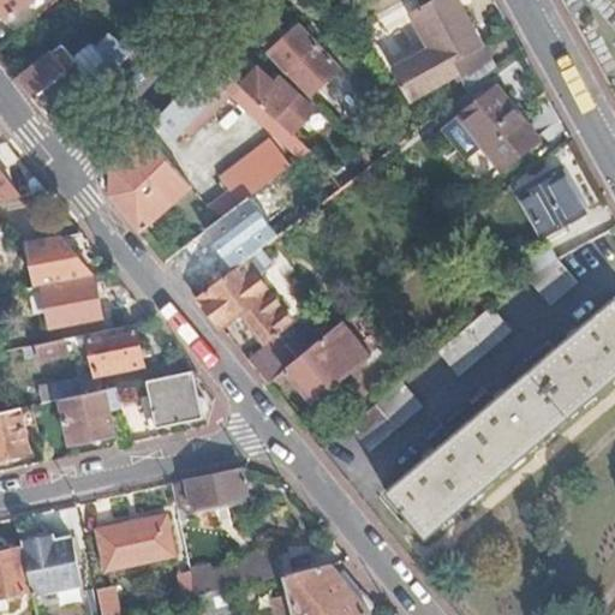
[(0,0),(0,6),(10,19),(33,0),(0,0)]
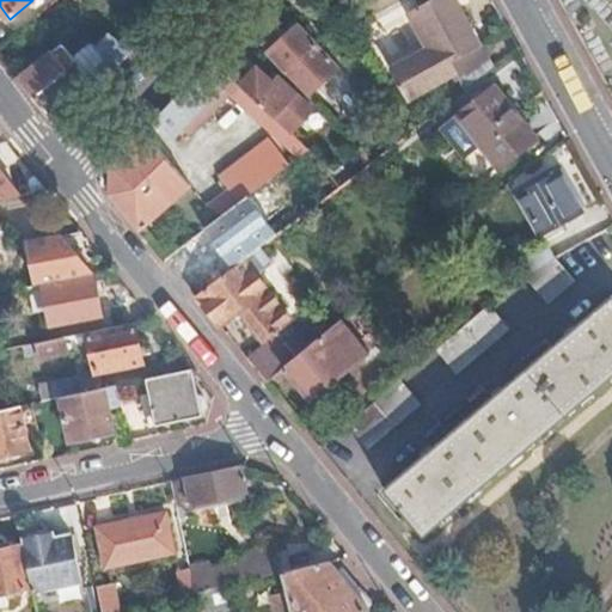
[(463,89),(491,66),(456,0),(432,0),(408,13),(427,48),(390,68),(407,98),(456,73),(463,89)]
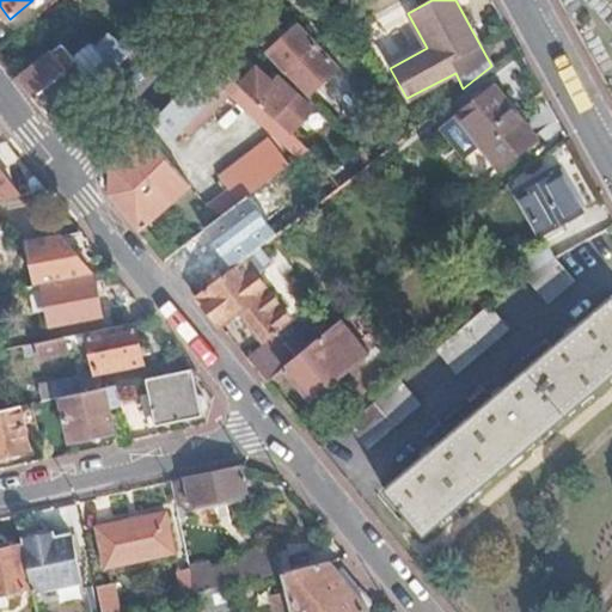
[(336,66),(297,22),(267,49),(307,92),(336,66)]
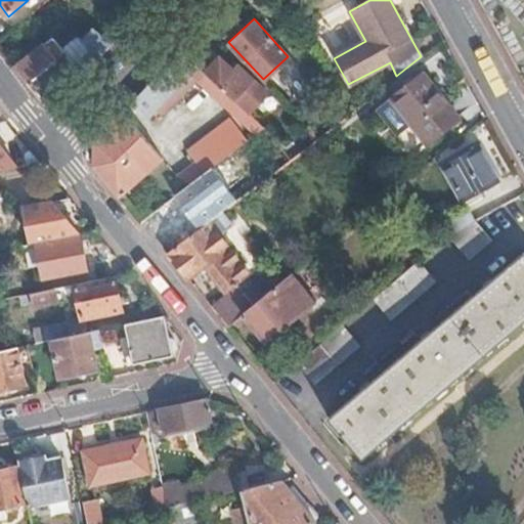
[(99,59),(111,46),(100,34),(87,45),(99,59)]
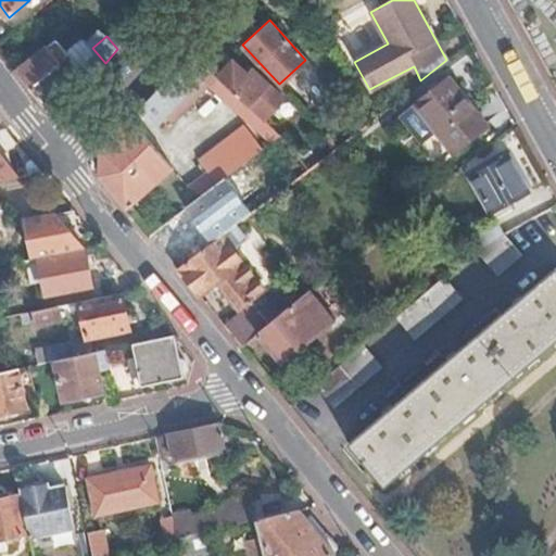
[(48,46),(17,72),(20,74),(42,104),(66,105),(86,84),(66,59),(71,55),(59,41),(50,49),(48,46)]
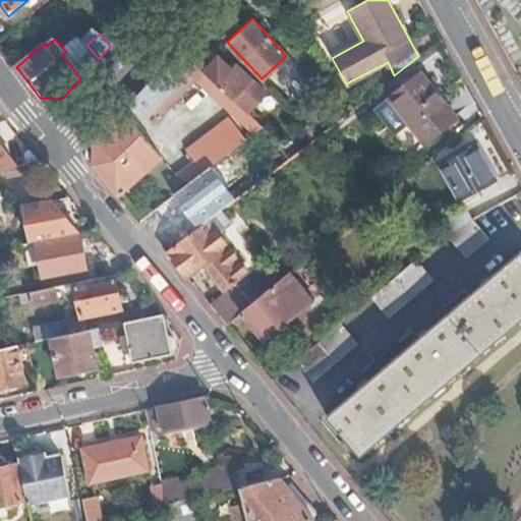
[(201,71),(178,49),(129,102),(146,116),(184,72),(251,134),(262,127),(259,125),(246,113),(235,103),(201,71)]
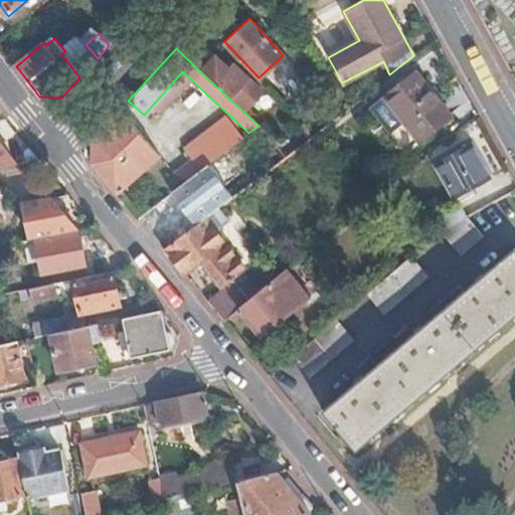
[(216,53),(199,70),(232,102),(237,97),(233,93),(248,76),(234,62),(229,66),(216,53)]
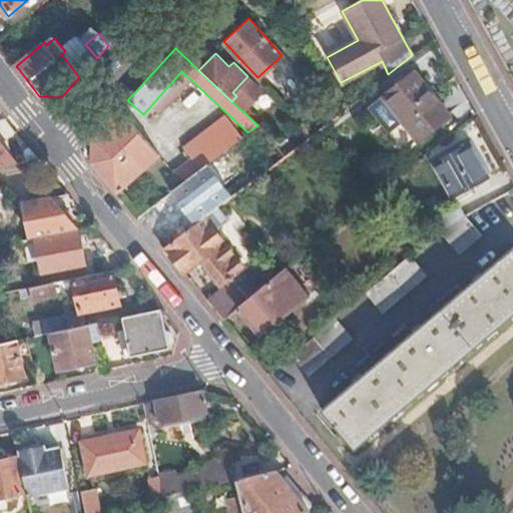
[(449,115),(414,70),(381,95),(416,141),(449,115)]
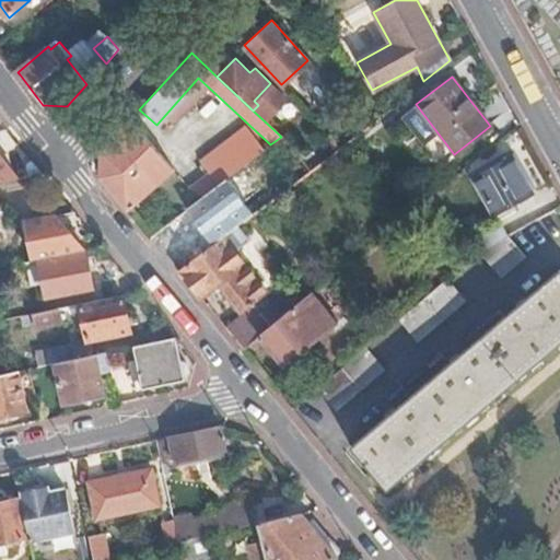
[(279,135),(296,116),(300,113),(287,100),(265,121),(279,135)]
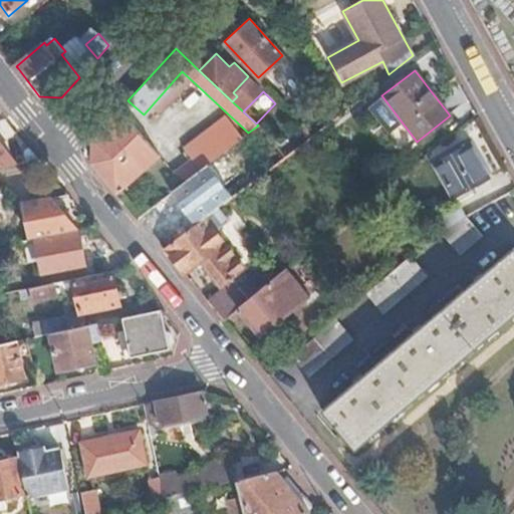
[(258,125),(264,132),(279,115),(272,106),(256,123),(258,125)]
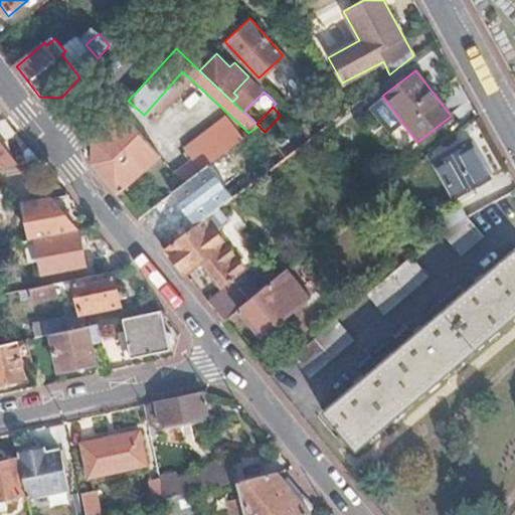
[(94,163),(118,192),(160,153),(120,109),(98,134),(95,137),(94,163)]
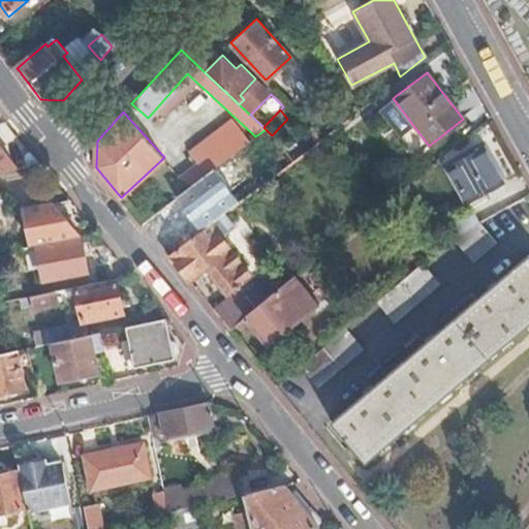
[(309,128),(299,116),(293,120),(305,132),(309,128)]
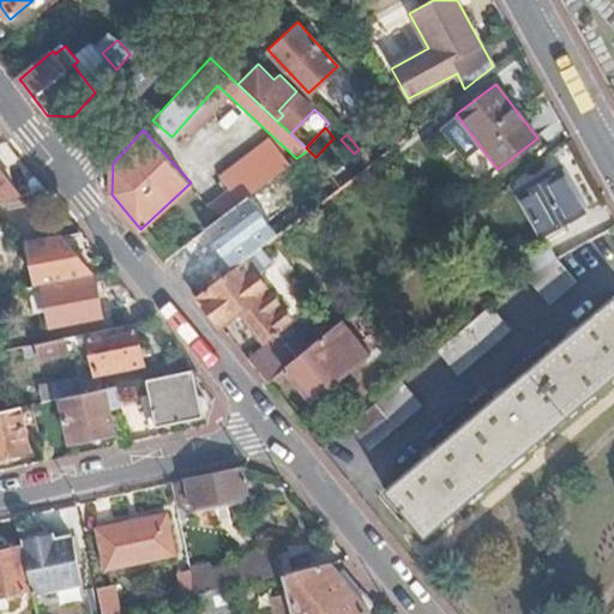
[(235,203),(236,205),(264,184),(287,166),(269,142),(217,180),(226,191),(235,203)]
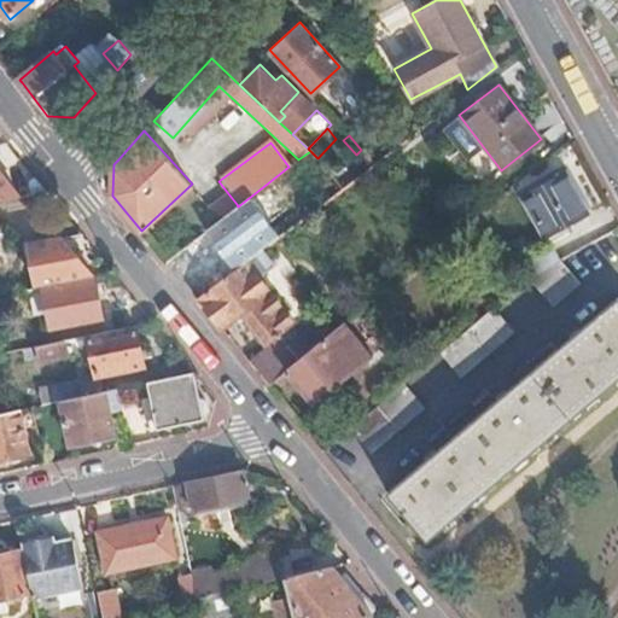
[(228,246),(216,255),(231,274),(261,250),(284,232),(342,186),(332,175),(318,158),(310,151),(298,159),(289,167),(266,185),(281,205),(228,246)]
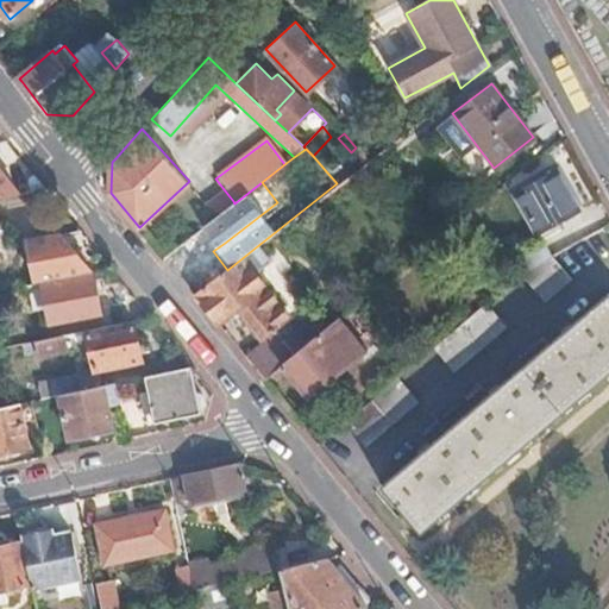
[(573,207),(551,165),(514,187),(535,230),(573,207)]
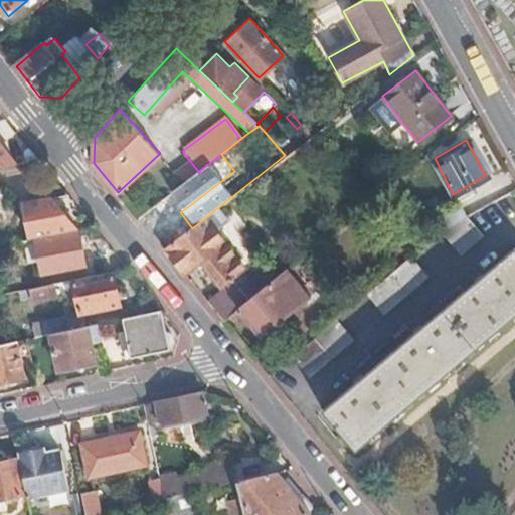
[(0,166),(15,163),(0,144),(0,166)]
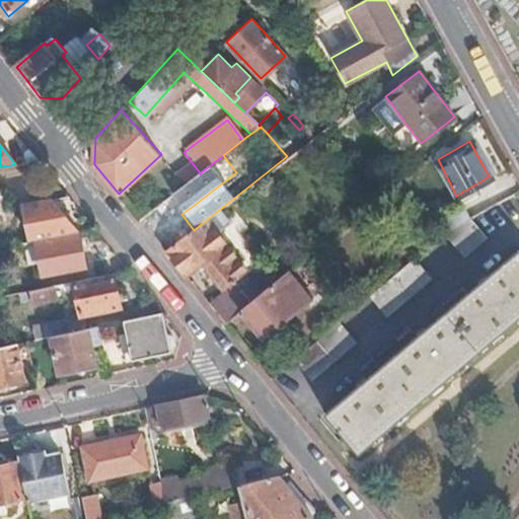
[(139,219),(153,236),(181,214),(192,207),(236,172),(223,155),(200,173),(179,189),(178,190),(139,219)]
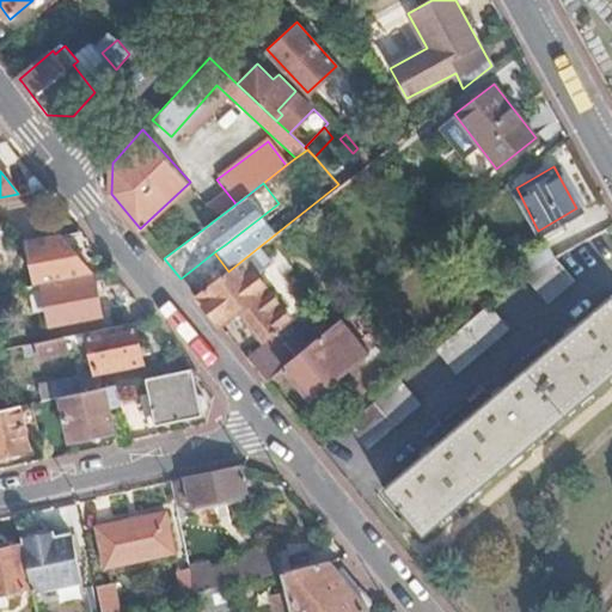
[(202,208),(212,222),(236,204),(234,202),(225,190),(202,208)]
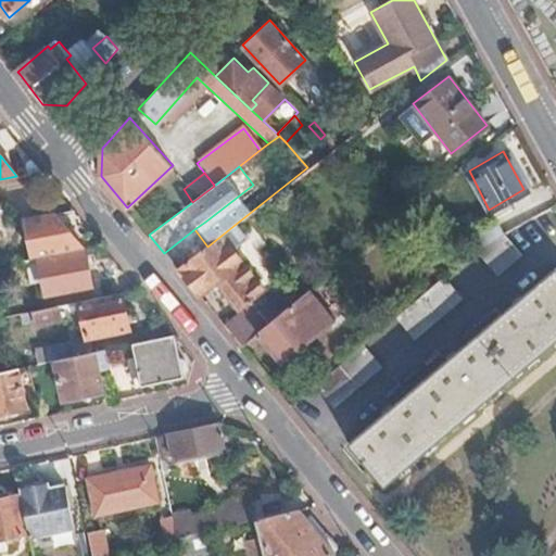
[(26,219),(34,255),(81,247),(54,214),(26,219)]
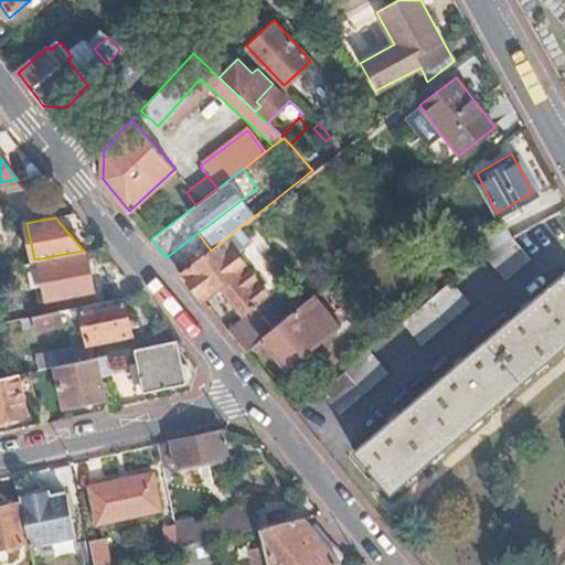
[(504,223),(472,240),(484,254),(513,238),(511,235),(504,223)]
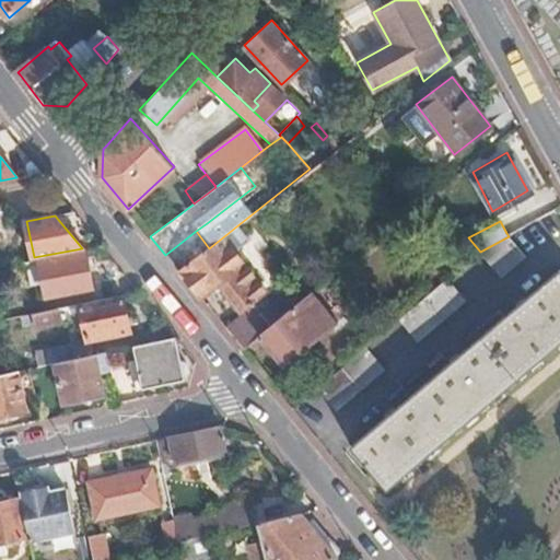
[(225,328),(243,349),(260,334),(268,327),(253,306),(267,295),(234,253),(248,242),(236,226),(209,248),(179,271),(182,275),(201,299),(219,286),(242,315),(225,328)]
